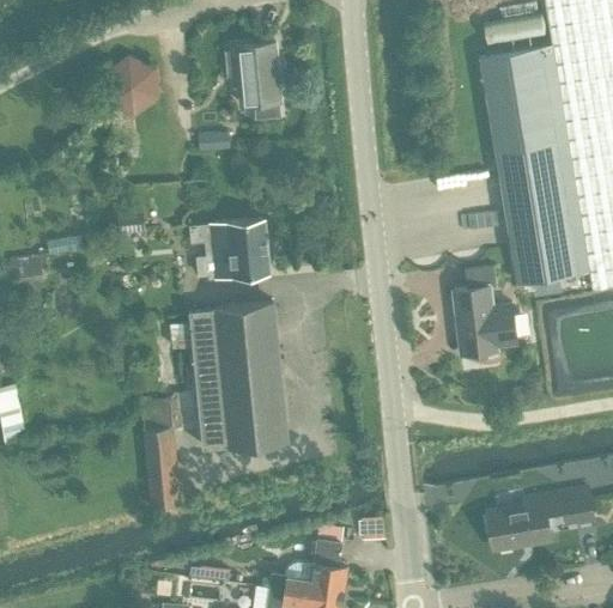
[(612,0),(544,0),(552,44),(589,273),(593,292),(612,289),(612,0)]
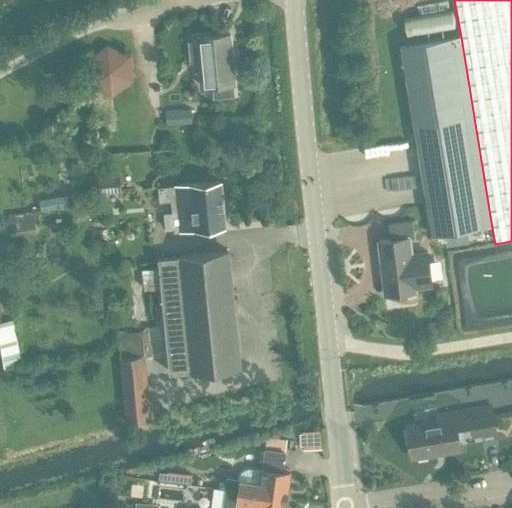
[(234,99),(233,86),(235,86),(230,37),(194,40),(195,43),(187,44),(189,66),(197,65),(199,89),(211,88),(213,101),(234,99)]
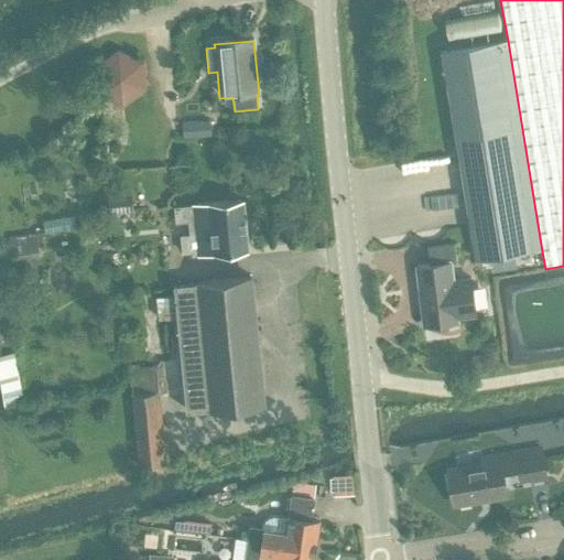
[(475,262),(488,260),(531,252),(542,251),(508,41),(497,44),(441,53),(475,262)]
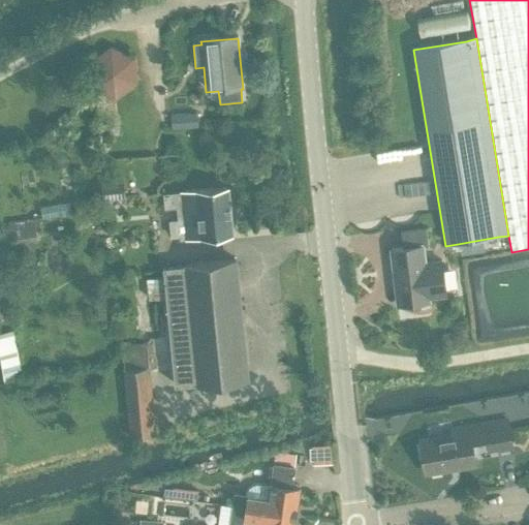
[(118,124),(116,100),(137,86),(134,60),(111,49),(90,64),(90,71),(81,71),(82,87),(92,86),(92,90),(93,90),(94,100),(92,101),(93,117),(96,117),(98,139),(119,137),(118,124)]
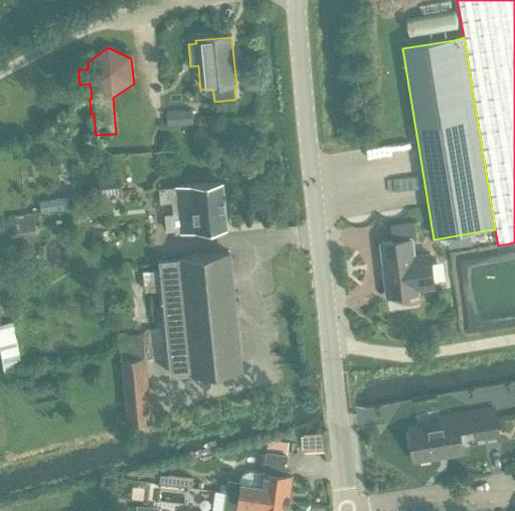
[(166,115),(167,127),(168,129),(193,126),(191,112),(166,115)]
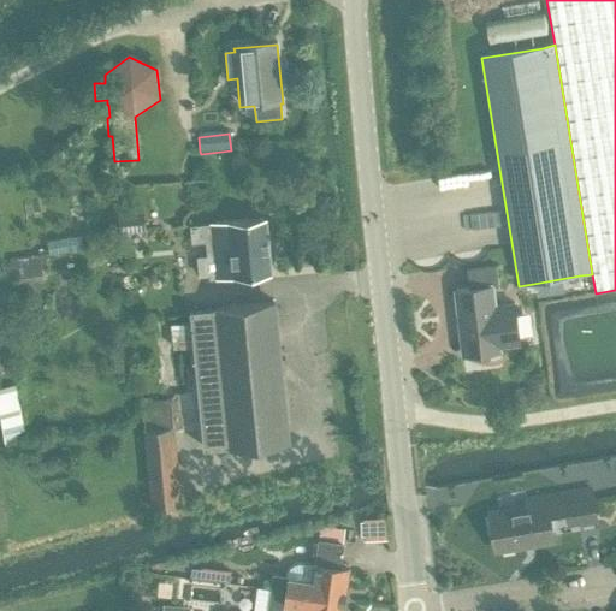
[(138,218),(120,218),(120,236),(140,235),(138,218)]
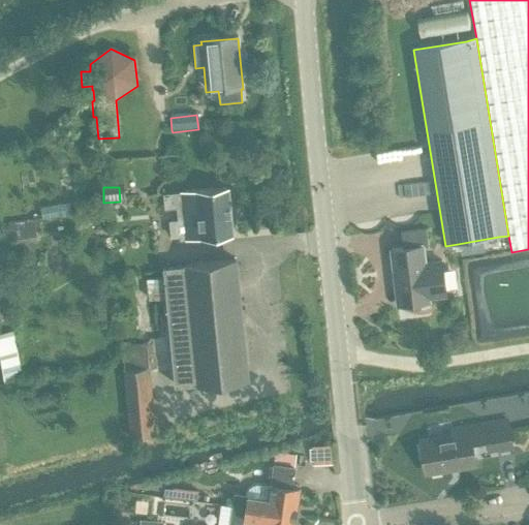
[(168,196),(163,196),(163,197),(164,211),(176,210),(177,221),(169,221),(170,234),(172,239),(179,238),(179,242),(234,237),(234,236),(228,190),(180,195),(168,196)]
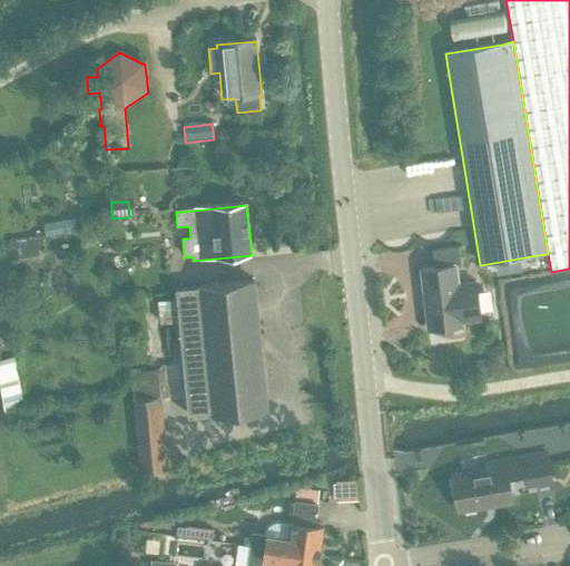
[(11,266),(26,264),(40,263),(37,238),(8,243),(11,266)]
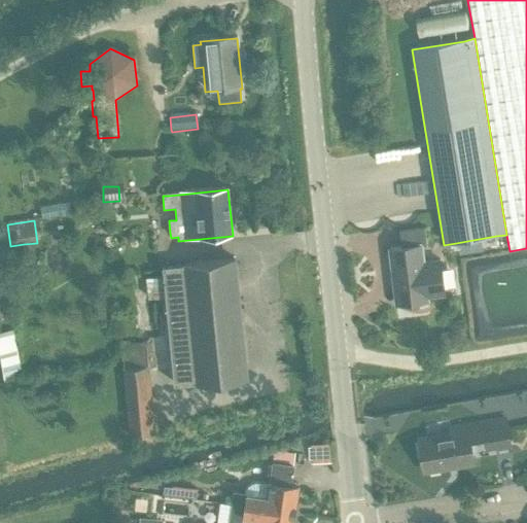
[(388,250),(388,251),(395,306),(428,303),(427,299),(445,297),(440,262),(424,264),(422,247),(426,247),(424,230),(399,233),(401,249),(388,250)]
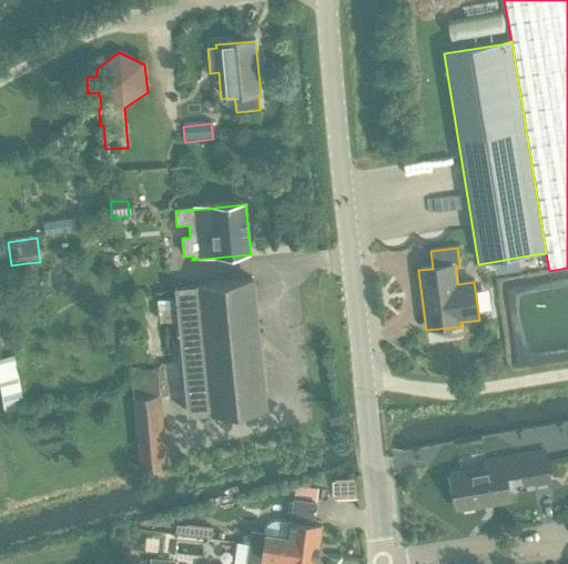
[(213,414),(259,410),(266,410),(253,281),(200,286),(200,288),(176,291),(178,300),(158,302),(160,324),(180,322),(189,415),(213,413),(213,414)]
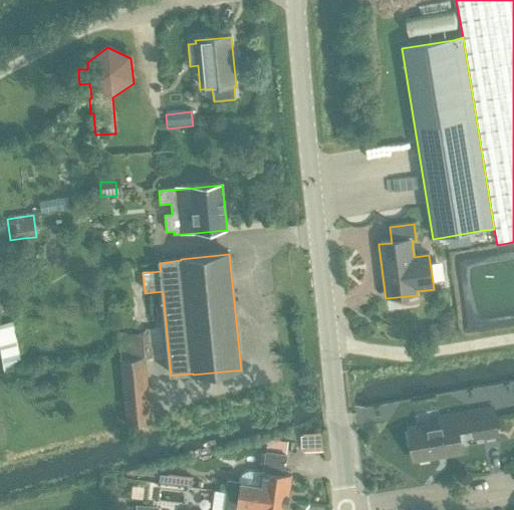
[(14,323),(0,325),(0,340),(5,372),(22,369),(14,323)]
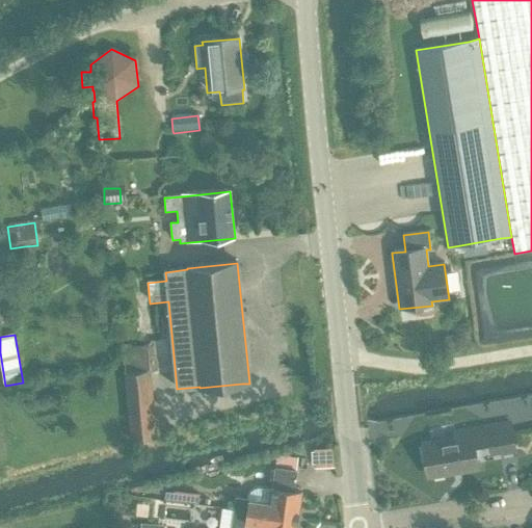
[(149,372),(148,362),(147,348),(123,349),(125,374),(131,441),(156,438),(150,372),(149,372)]
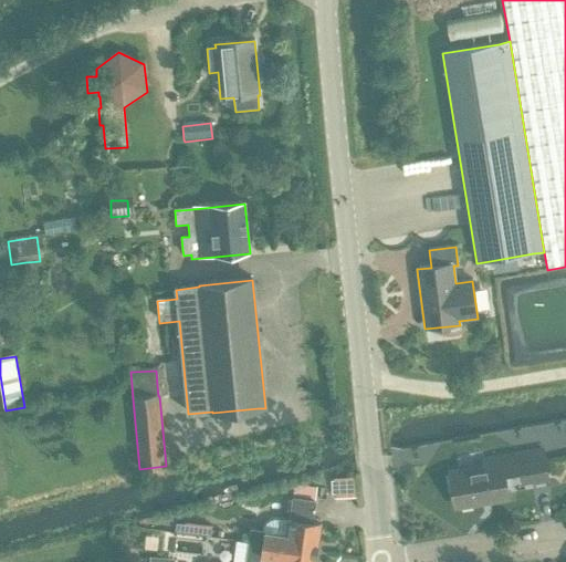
[(484,468),(450,474),(456,508),(507,499),(503,476),(521,472),(522,484),(546,479),(542,453),(483,462),(484,468)]
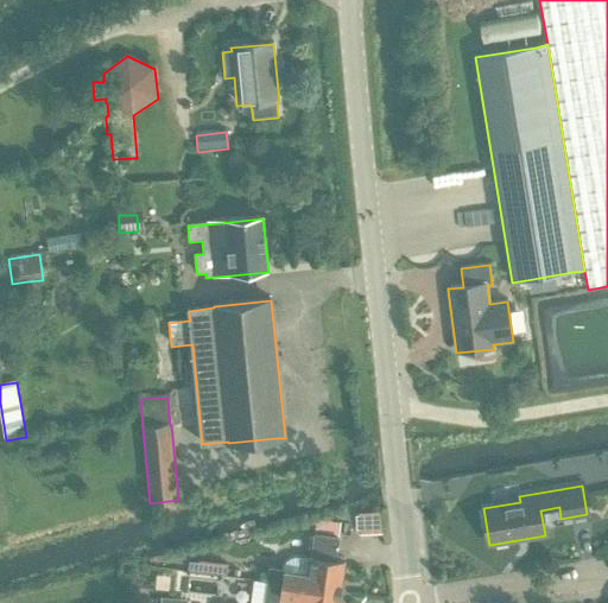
[(270,570),(267,583),(341,592),(342,584),(344,564),(336,563),(335,563),(339,539),(318,537),(315,560),(310,559),(310,562),(298,560),(293,559),(290,560),(285,563),(283,567),(280,571),(270,570)]
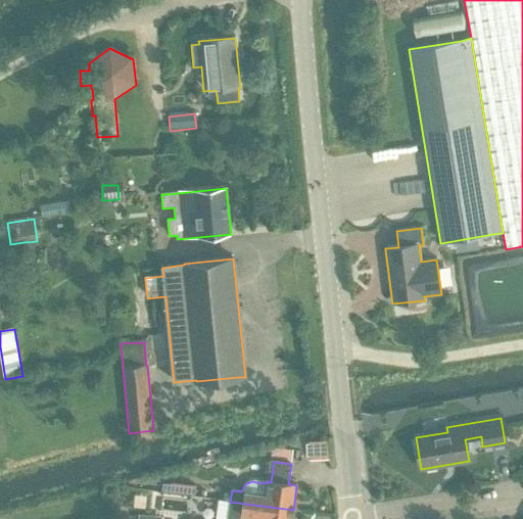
[(162,493),(193,497),(194,488),(163,485),(162,493)]
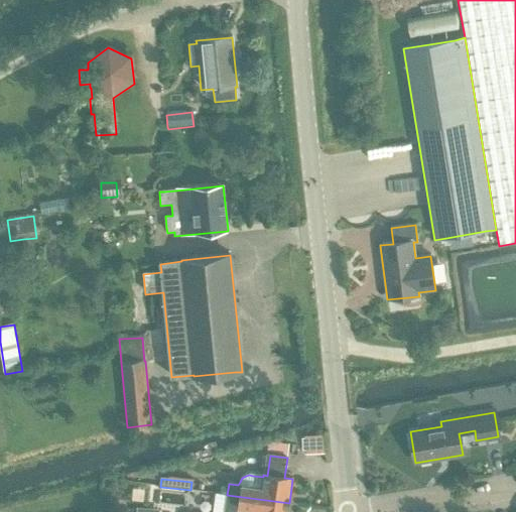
[(287,511),(289,504),(289,503),(227,495),(225,511),(287,511)]
